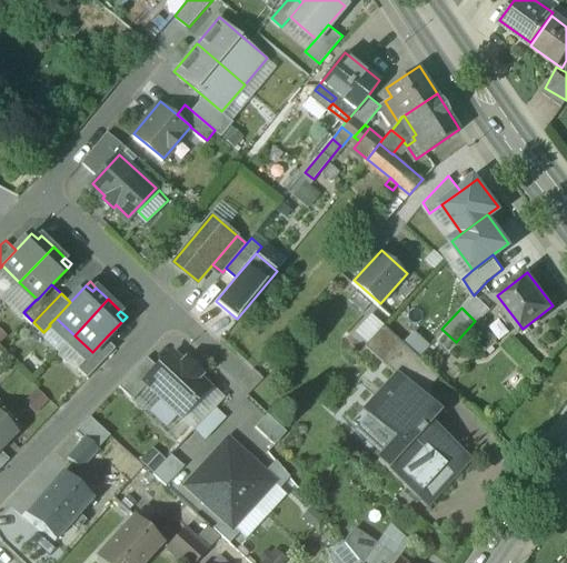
[(379,327),(368,317),(356,329),(368,340),(379,327)]
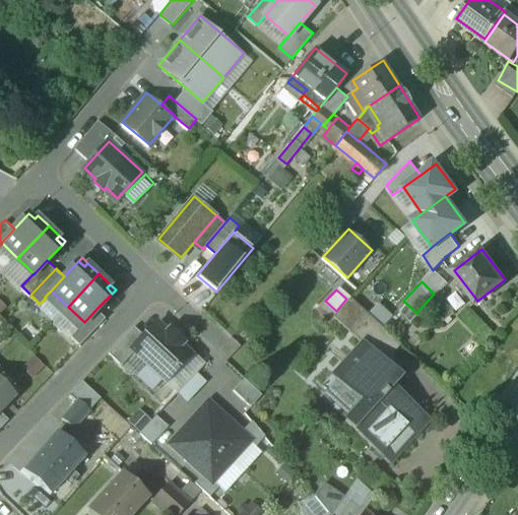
[(68,307),(51,291),(45,297),(46,298),(62,313),(68,307)]
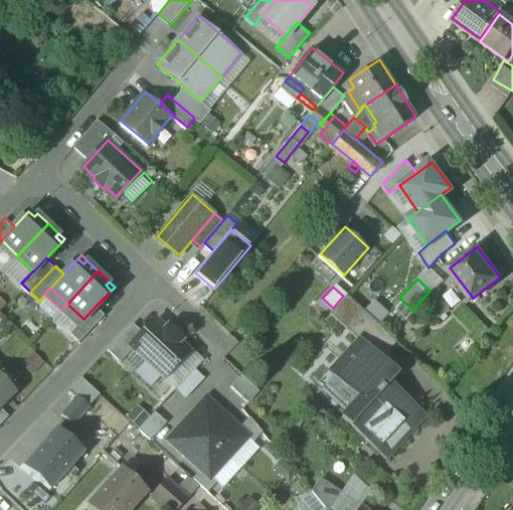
[(391,332),(348,293),(331,311),(363,340),(364,338),(376,349),(391,332)]
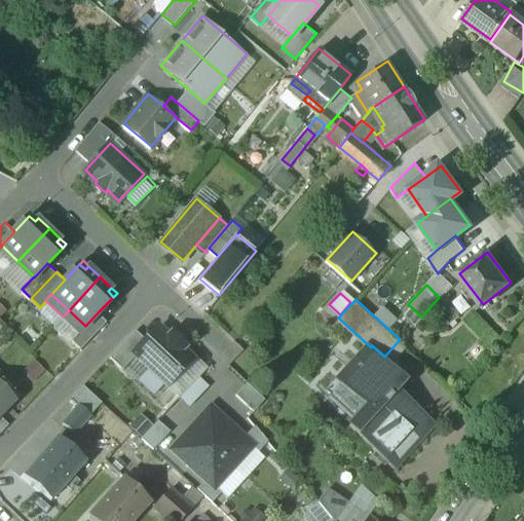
[(476,307),(469,313),(477,323),(484,318),(476,307)]
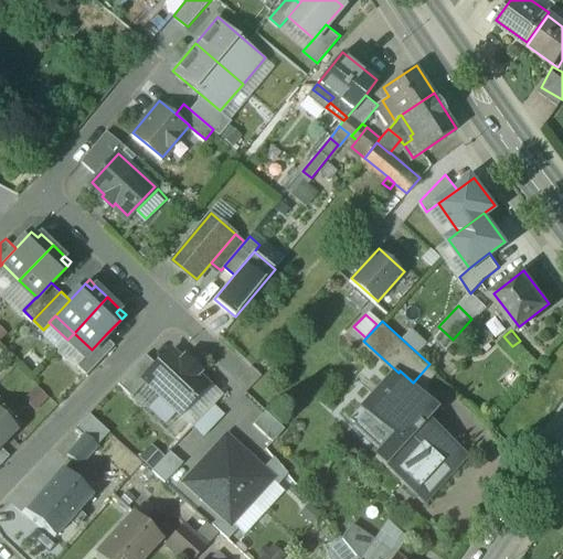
[(92,350),(74,333),(67,340),(84,356),(85,356),(92,350)]
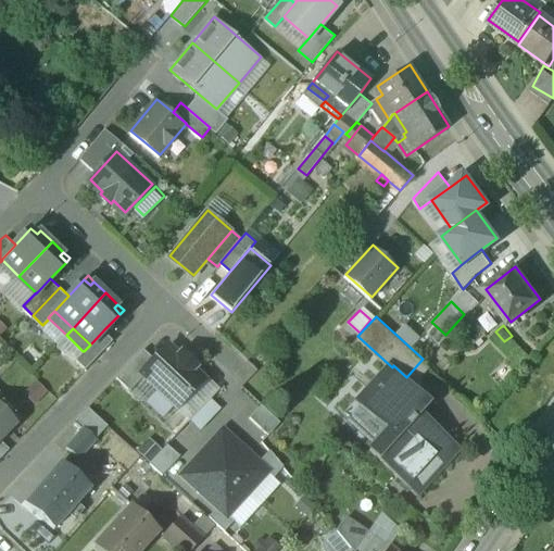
[(90,345),(84,351),(83,351),(76,358),(87,367),(114,338),(104,329),(90,345)]
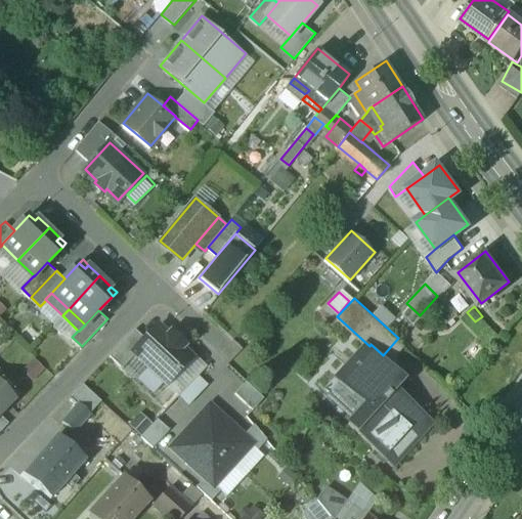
[(197,353),(163,321),(146,338),(136,350),(137,351),(170,382),(197,353)]
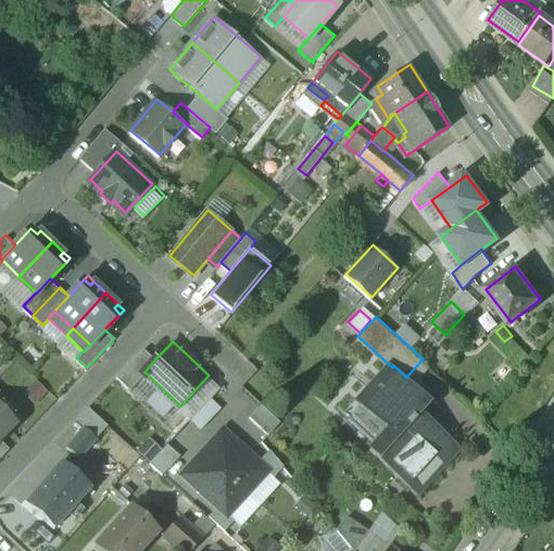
[(117,376),(130,389),(146,373),(145,372),(155,359),(145,348),(117,376)]
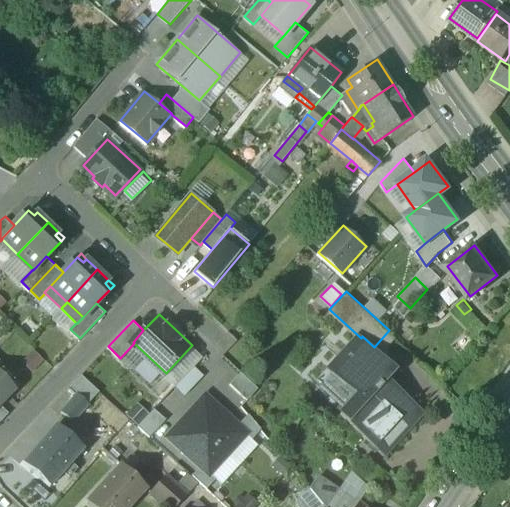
[(374,347),(362,336),(361,338),(330,370),(356,394),(339,412),(382,453),(422,410),(388,378),(396,369),(374,347)]
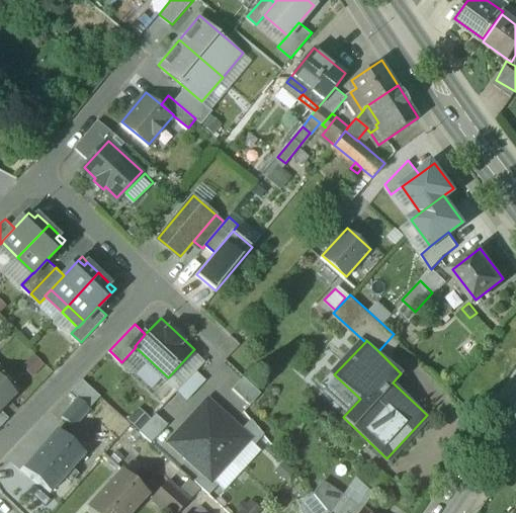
[(19,370),(29,378),(45,361),(35,353),(19,370)]
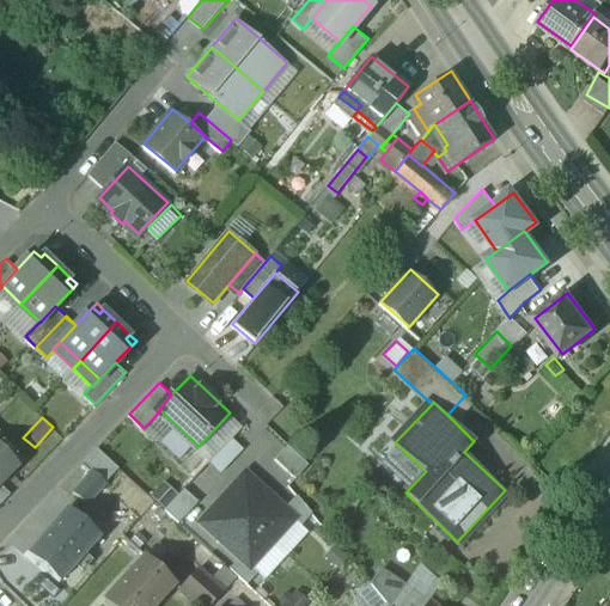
[(288,445),(275,458),(296,477),(309,463),(288,445)]
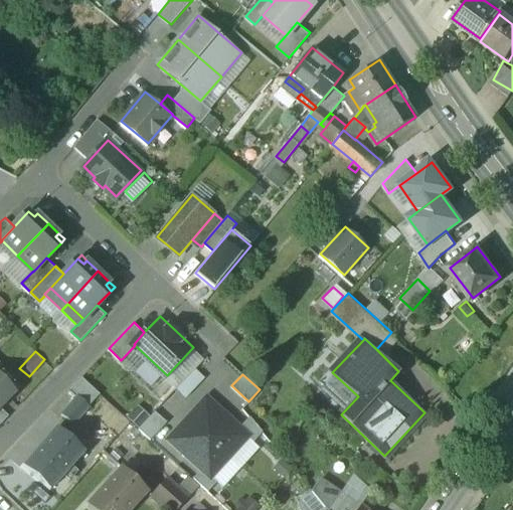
[(0,405),(1,405),(15,390),(0,375),(0,405)]
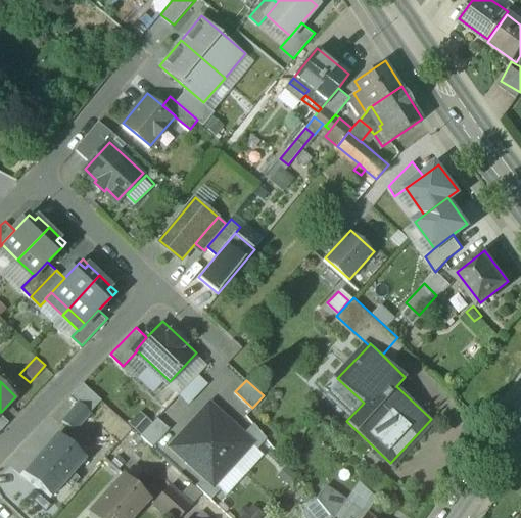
[(81,401),(93,410),(102,397),(84,382),(74,394),(81,401)]
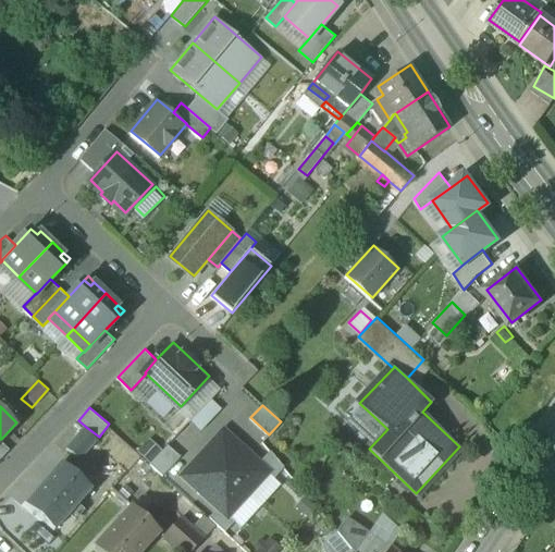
[(86,427),(68,445),(79,456),(99,437),(86,427)]
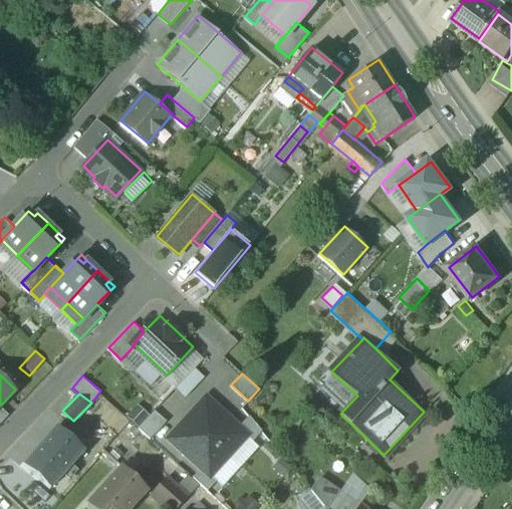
[(207,397),(188,418),(229,455),(248,434),(240,426),(207,397)]
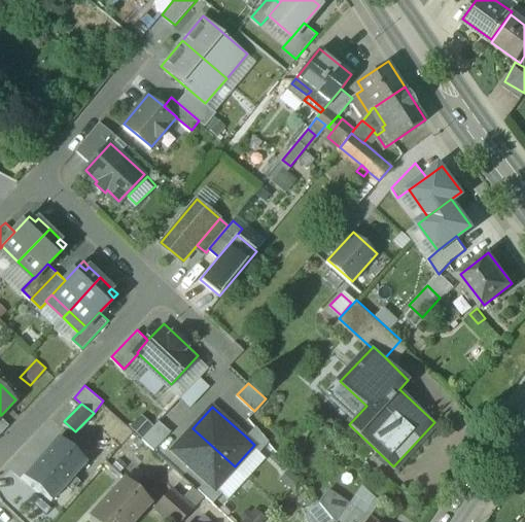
[(0,433),(9,424),(1,415),(0,415),(0,433)]
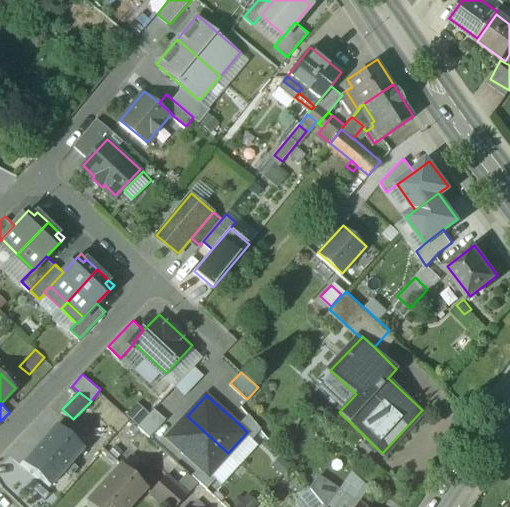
[(166,419),(155,409),(139,426),(150,435),(166,419)]
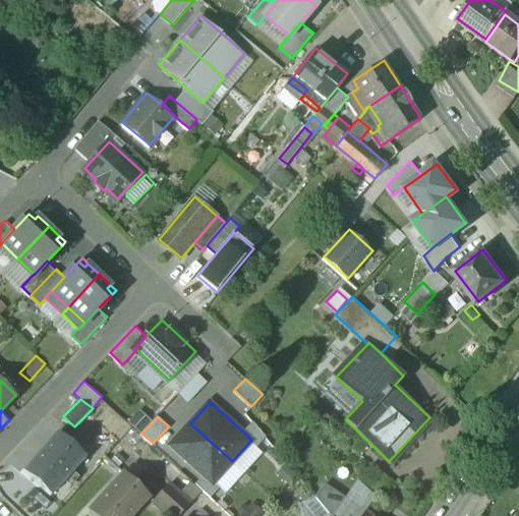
[(253,421),(243,432),(251,440),(258,446),(268,435),(253,421)]
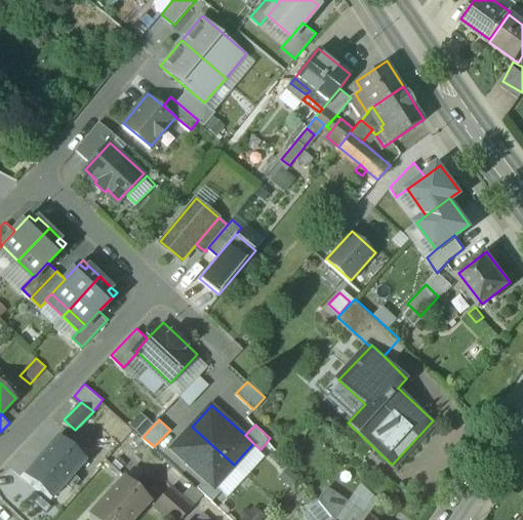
[(215,485),(234,465),(192,427),(173,447),(206,477),(215,485)]
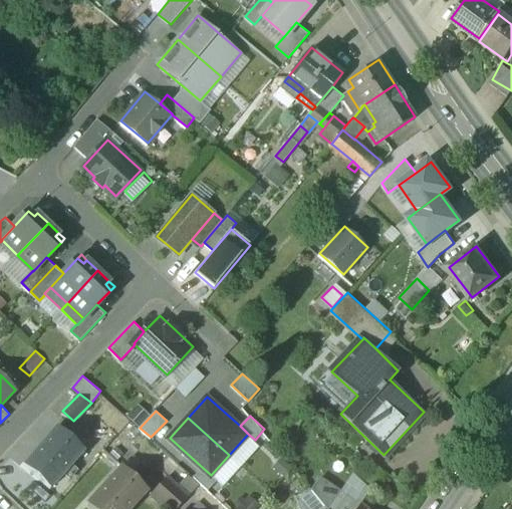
[(58,426),(26,464),(51,486),(84,448),(58,426)]
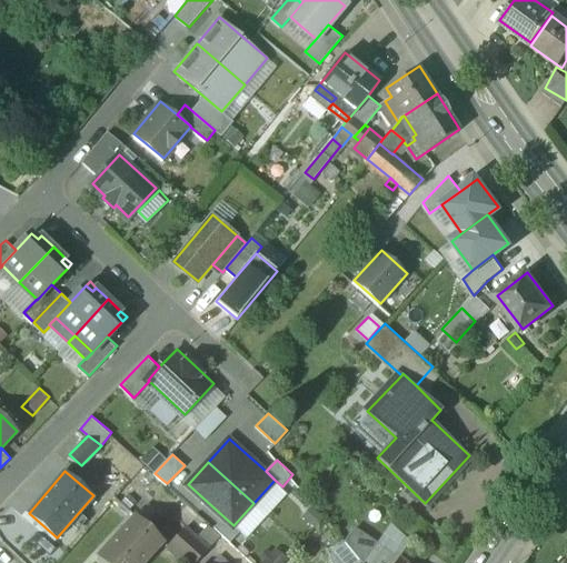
[(136,514),(98,555),(106,562),(141,562),(163,540),(136,514)]
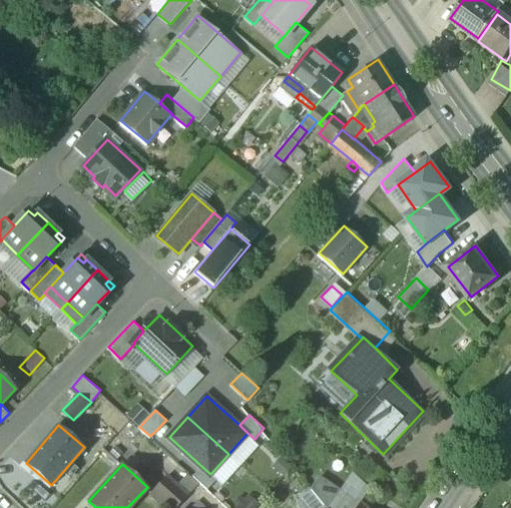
[(210,474),(201,466),(193,475),(208,489),(216,480),(210,474)]
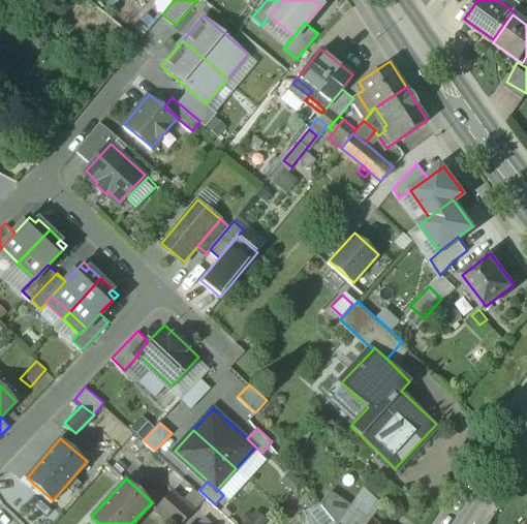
[(173,489),(156,507),(174,523),(180,523),(194,509),(184,498),(173,489)]
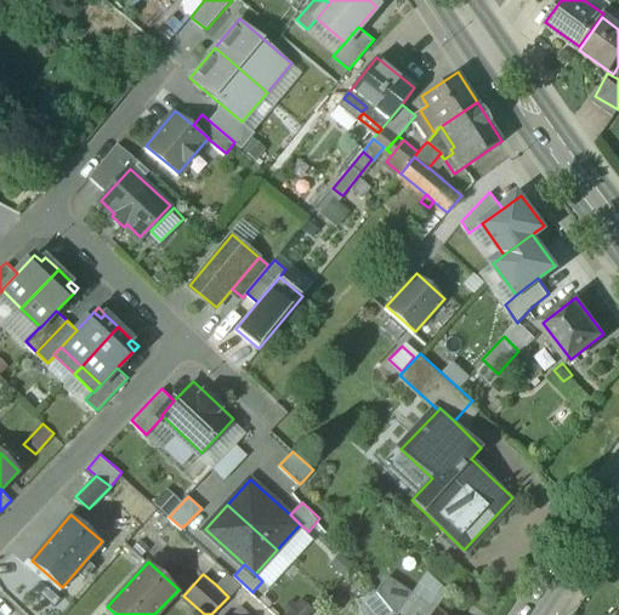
[(237,588),(225,575),(216,585),(228,597),(237,588)]
